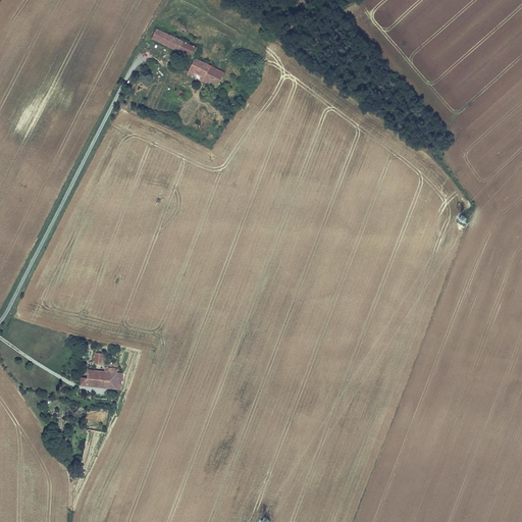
[(152,39),(158,42),(162,31),(157,29),(152,39)]
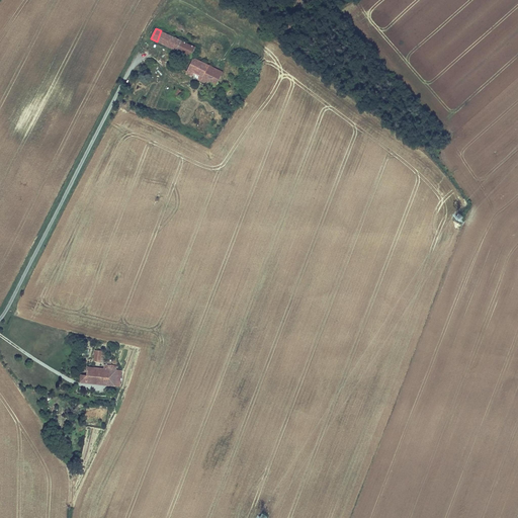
[(157,41),(170,48),(175,37),(161,30),(157,41)]
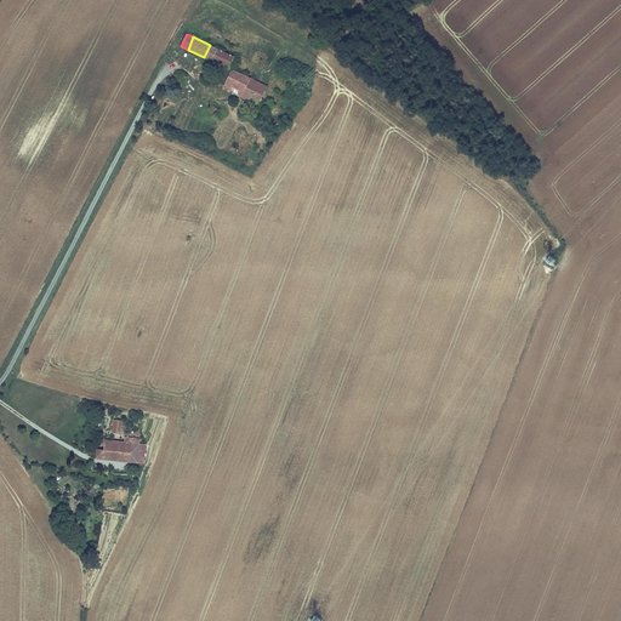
[(235,56),(210,45),(204,57),(229,69),(235,56)]
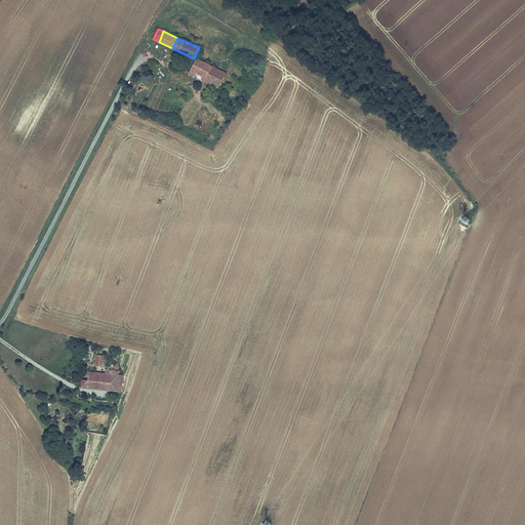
[(208,84),(210,79),(221,84),(227,73),(197,58),(191,72),(189,75),(195,78),(197,75),(202,77),(201,81),(208,84)]
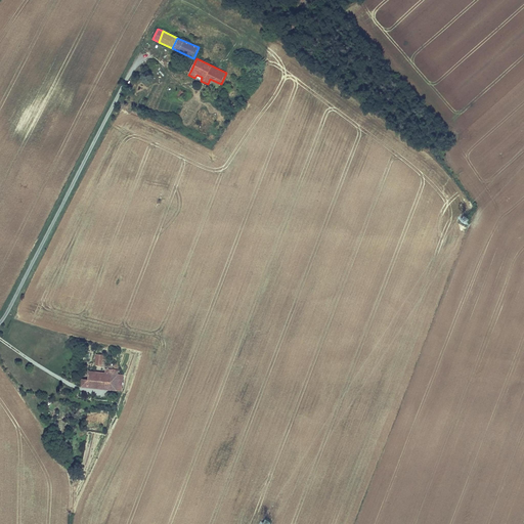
[(219,89),(221,84),(210,79),(208,84),(219,89)]
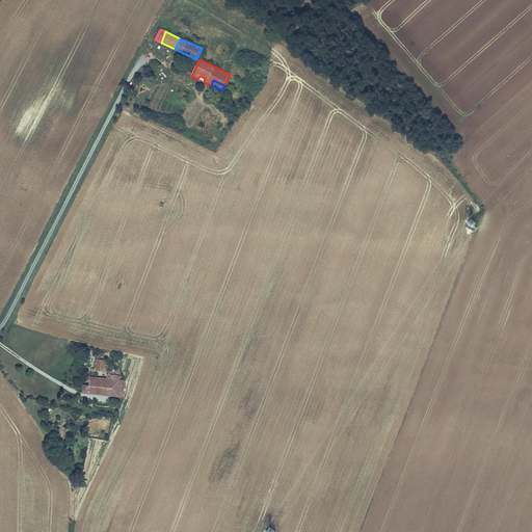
[(183,102),(187,94),(183,91),(179,100),(183,102)]
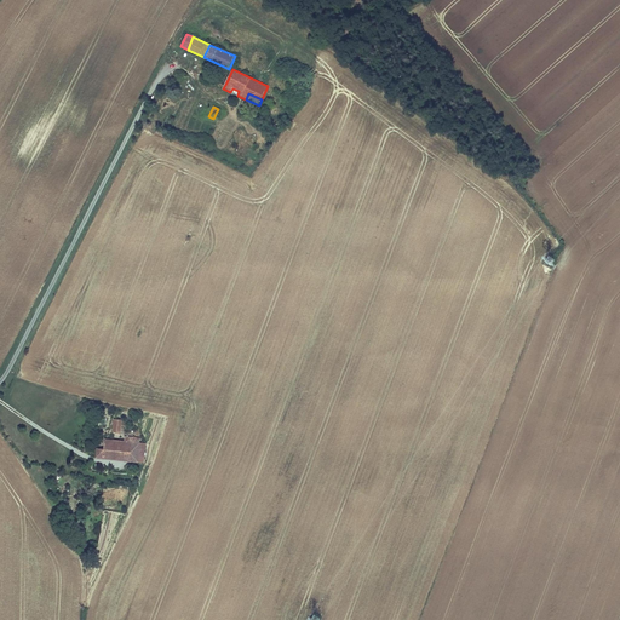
[(121,460),(130,460),(130,441),(125,441),(104,440),(103,451),(97,449),(97,459),(116,459),(116,452),(122,452),(121,460)]
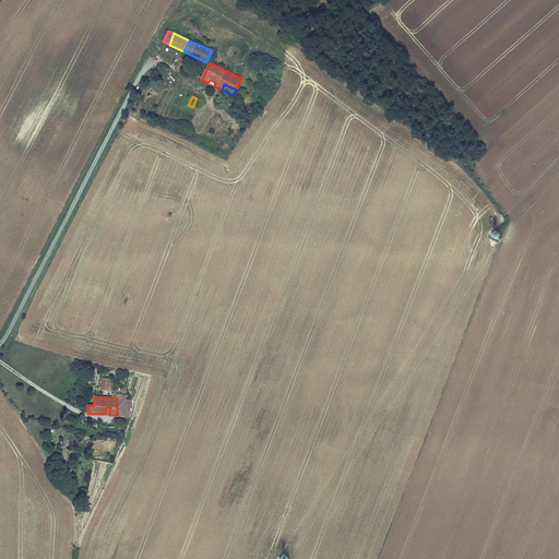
[(117,397),(117,415),(128,415),(129,399),(122,399),(117,397)]
